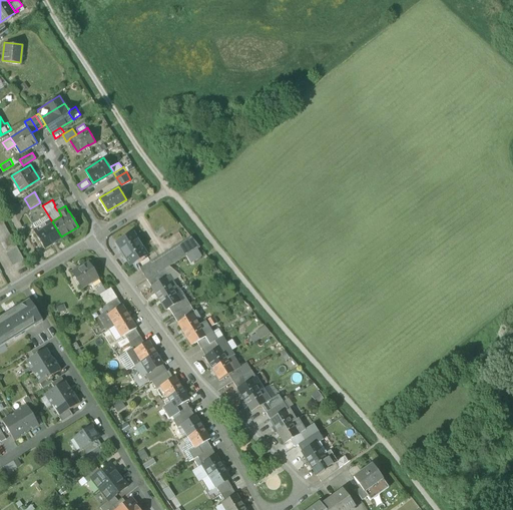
[(45,246),(61,236),(52,221),(50,218),(47,213),(33,222),(35,226),(33,228),(45,246)]
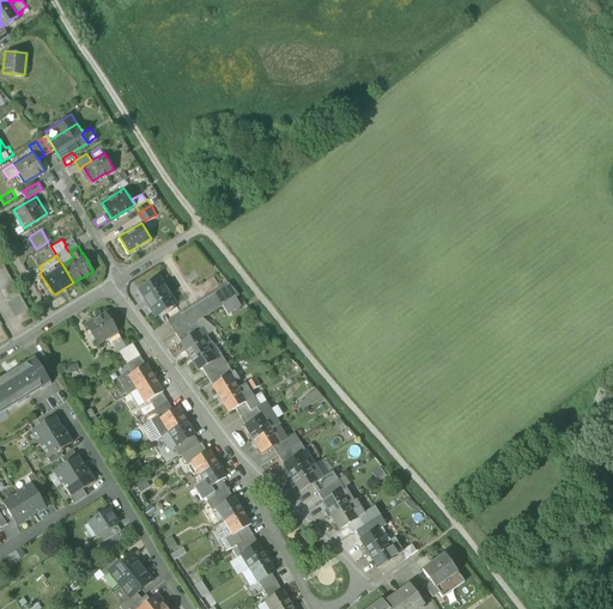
[(0,273),(0,281),(11,275),(7,269),(0,273)]
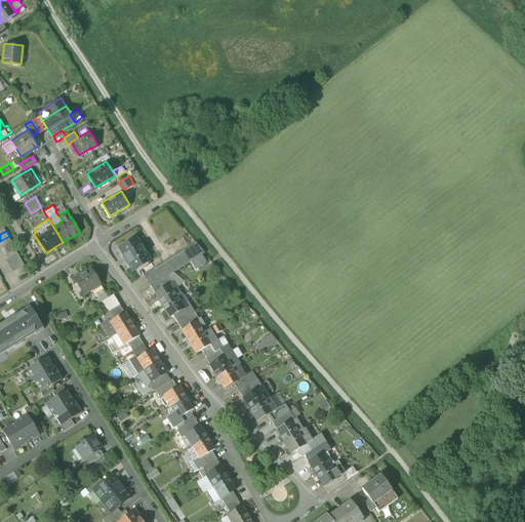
[(0,241),(0,245),(1,247),(12,242),(9,236),(0,241)]
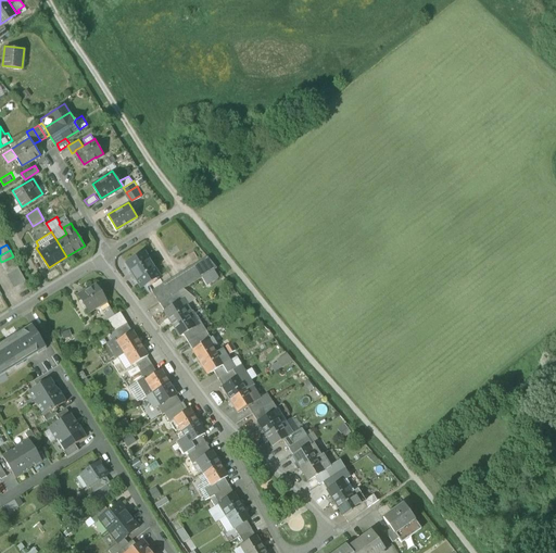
[(128,261),(143,286),(160,275),(144,250),(128,261)]
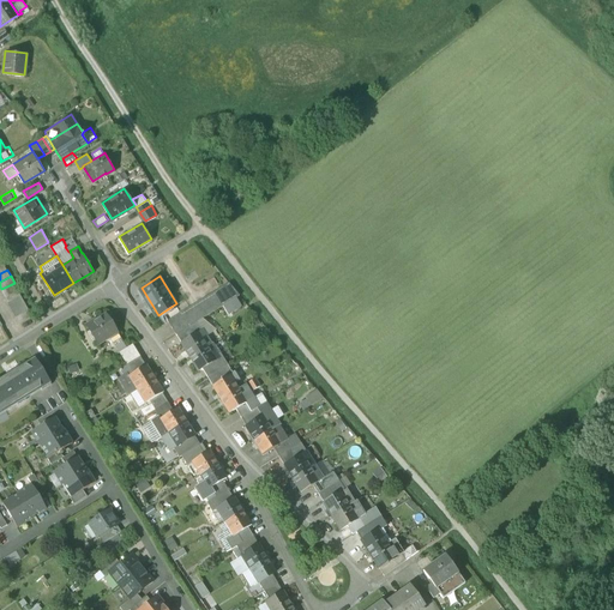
[(168,319),(176,332),(197,319),(199,318),(203,316),(223,303),(236,295),(239,294),(229,282),(188,307),(168,319)]
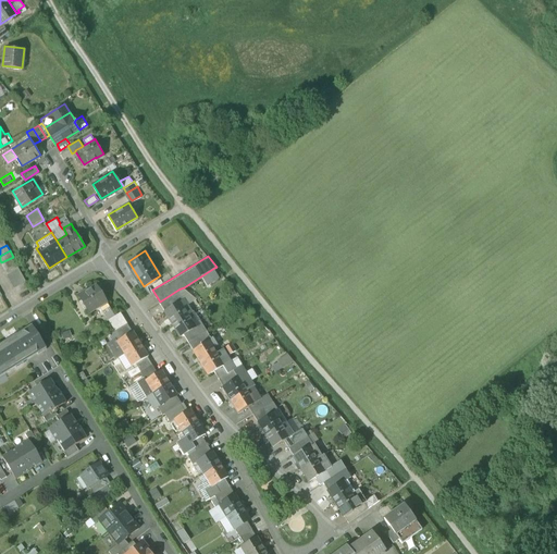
[(1,262),(4,269),(16,262),(13,257),(1,262)]
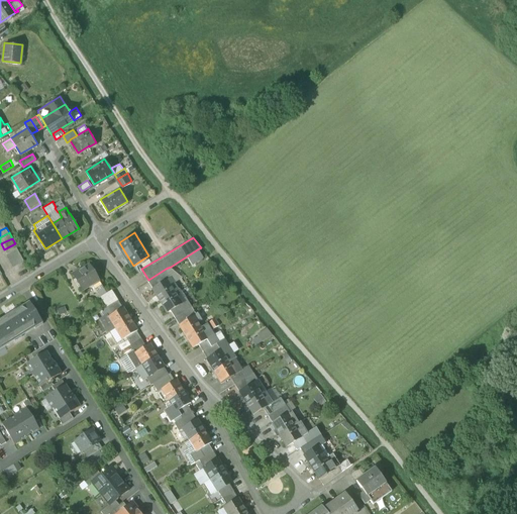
[(4,249),(7,254),(18,248),(15,243),(4,249)]
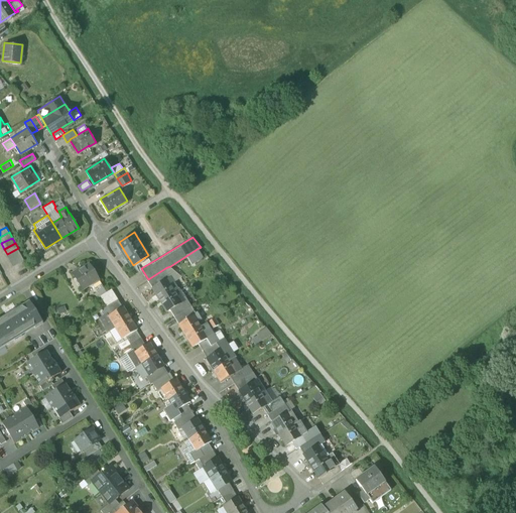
[(7,254),(10,259),(20,253),(18,248),(7,254)]
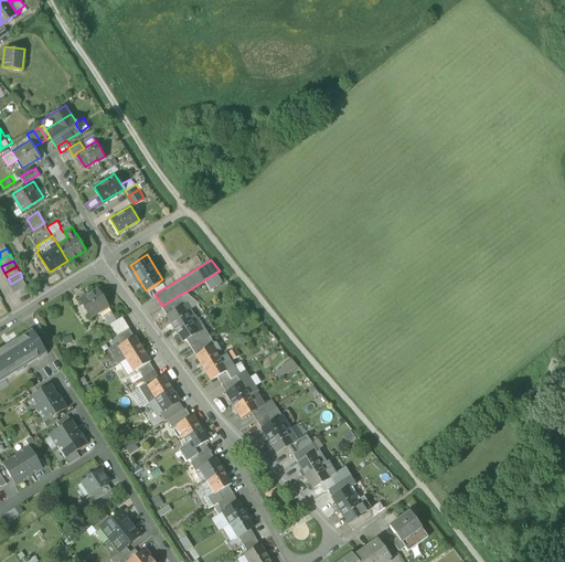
[(205,279),(210,287),(222,279),(217,272),(205,279)]
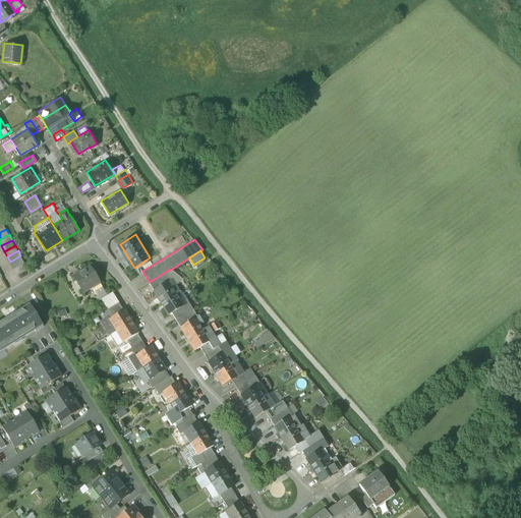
[(10,262),(13,267),(23,262),(20,255),(10,262)]
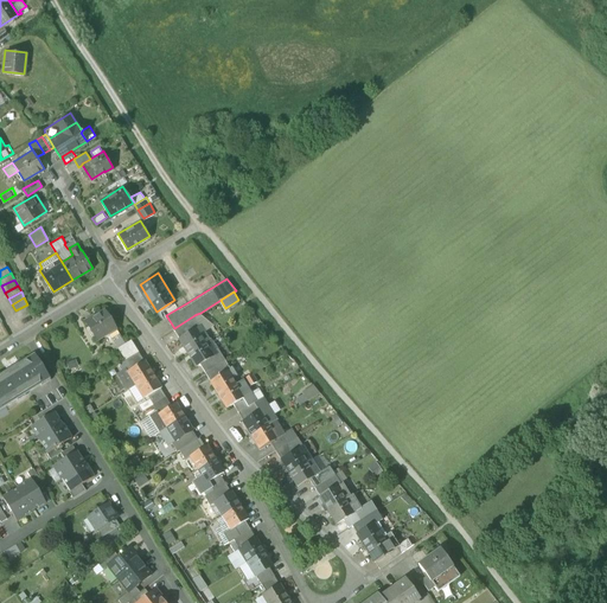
[(31,310),(27,305),(16,310),(19,318),(31,310)]
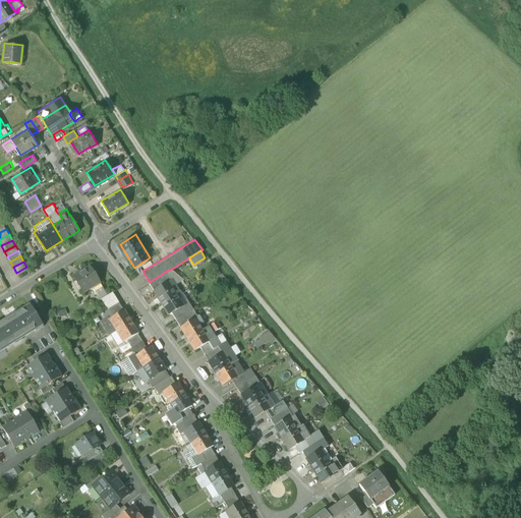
[(82,292),(91,287),(100,281),(91,266),(81,272),(83,274),(75,279),(82,292)]
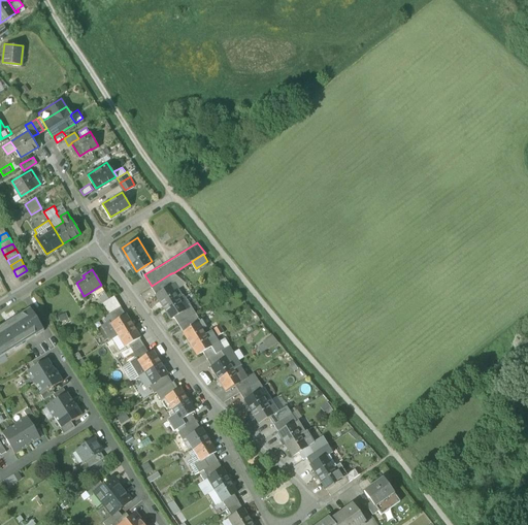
[(83,275),(80,272),(73,277),(76,283),(85,277),(83,275)]
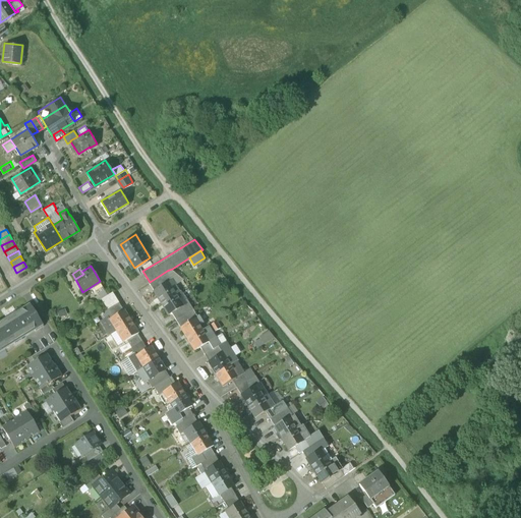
[(183,278),(172,269),(169,270),(167,271),(167,272),(172,278),(175,284),(183,278)]
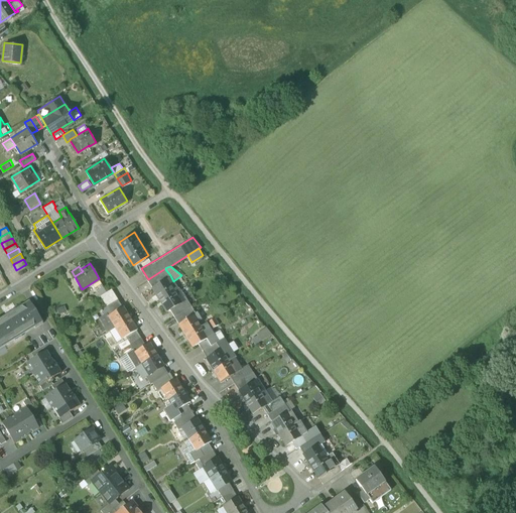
[(148,279),(152,286),(166,278),(170,275),(165,269),(148,279)]
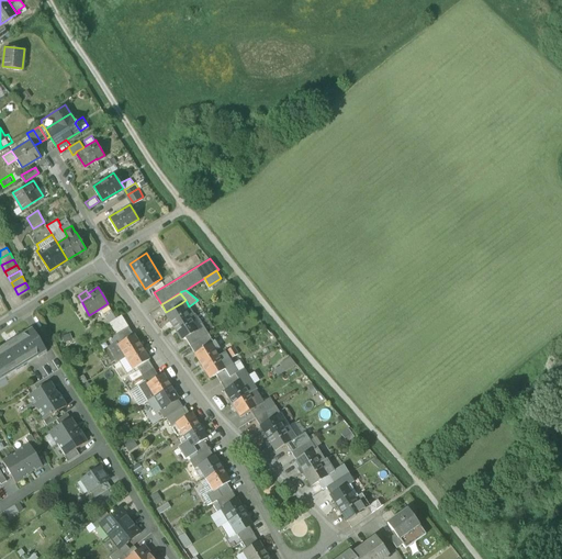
[(186,300),(181,303),(188,313),(191,311),(189,306),(186,300)]
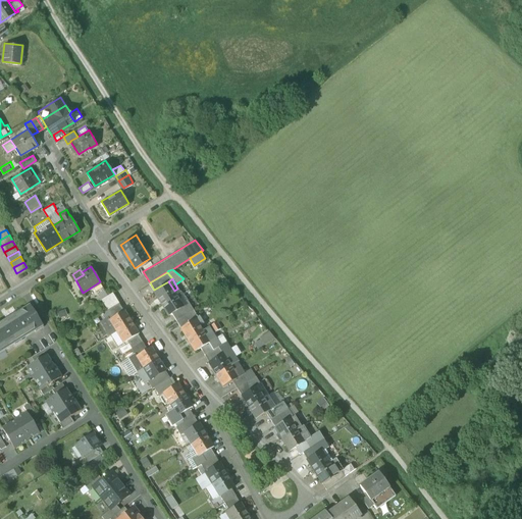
[(105,289),(100,281),(91,288),(96,295),(98,293),(104,289),(105,289)]
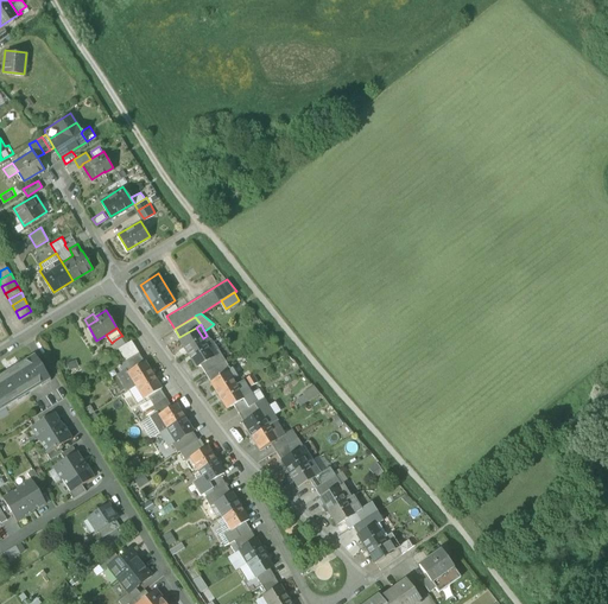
[(204,341),(203,338),(196,328),(179,337),(188,351),(204,341)]
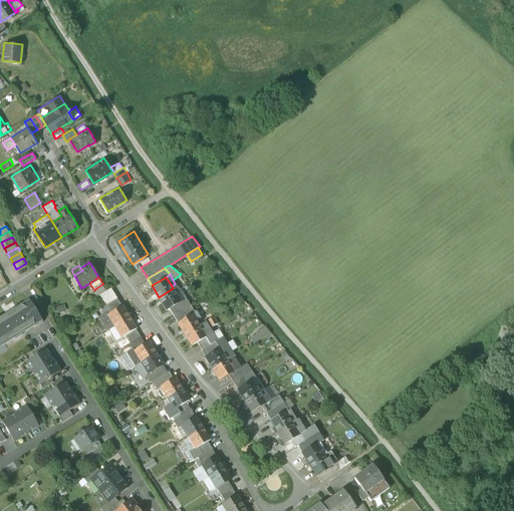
[(99,293),(105,289),(102,284),(96,288),(99,293)]
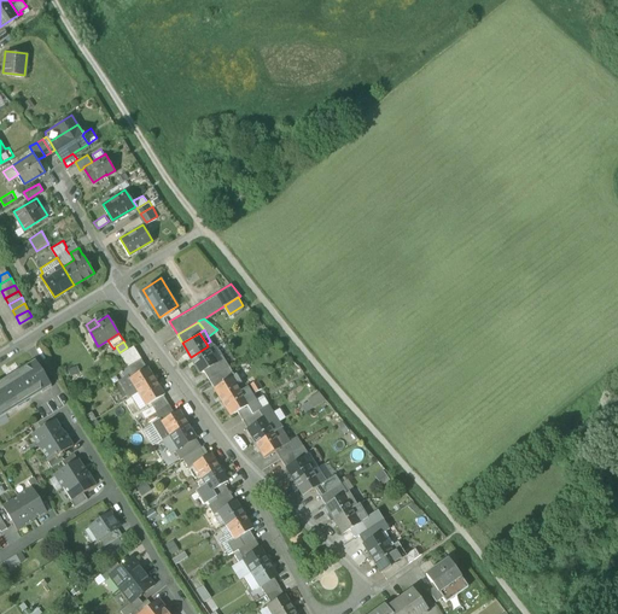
[(128,364),(129,363),(141,357),(133,344),(127,348),(120,352),(128,364)]
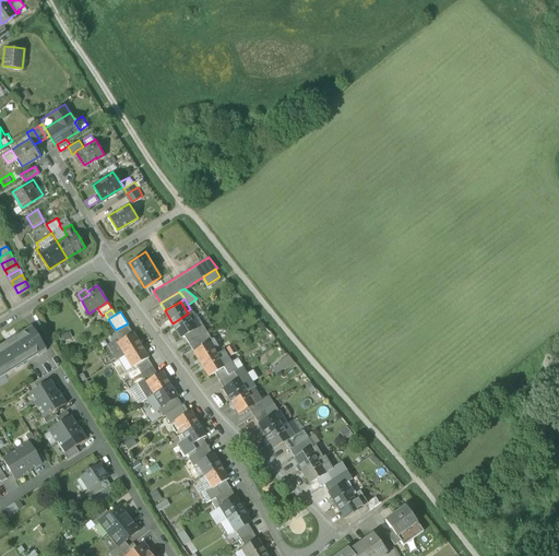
[(194,312),(189,316),(195,327),(200,334),(206,330),(201,320),(200,321),(194,312)]
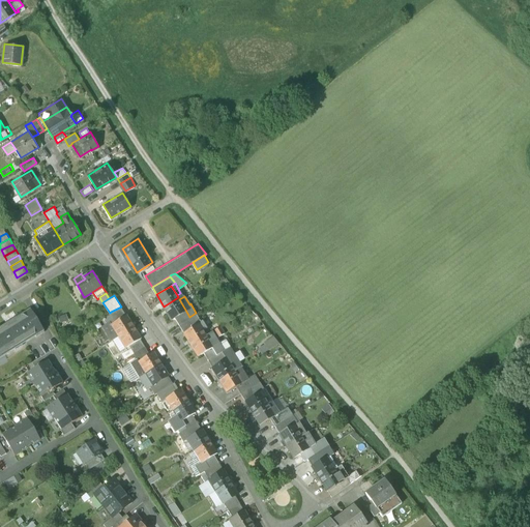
[(174,316),(185,310),(179,299),(178,297),(164,306),(171,318),(174,317),(174,316)]
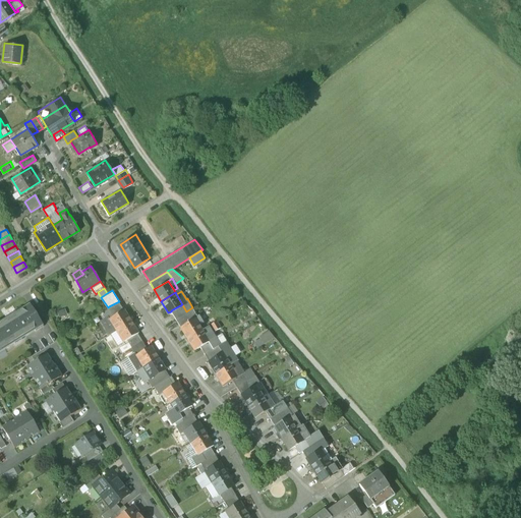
[(123,308),(119,301),(109,306),(114,314),(123,308)]
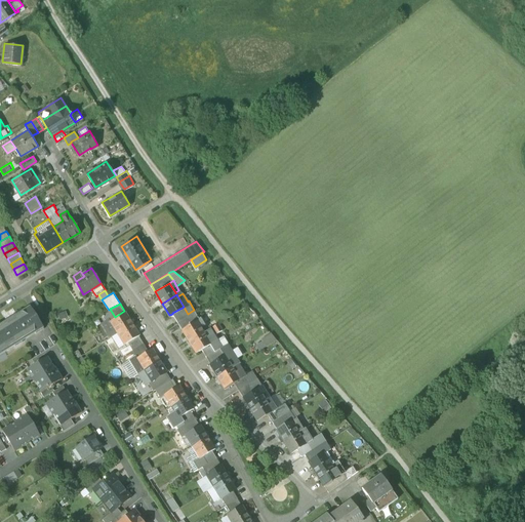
[(30,306),(1,323),(13,345),(35,331),(34,328),(41,324),(30,306)]
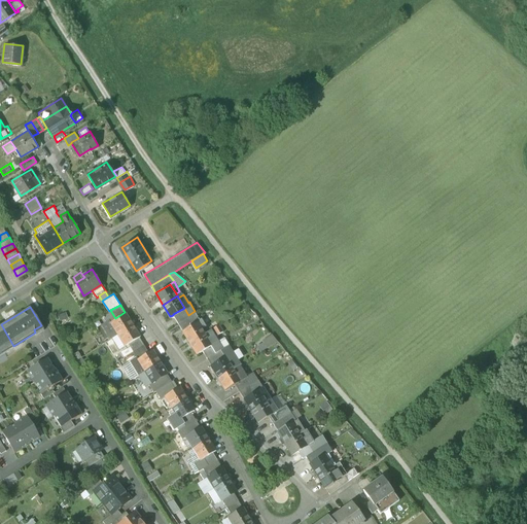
[(173,315),(178,322),(188,315),(184,308),(173,314),(173,315)]
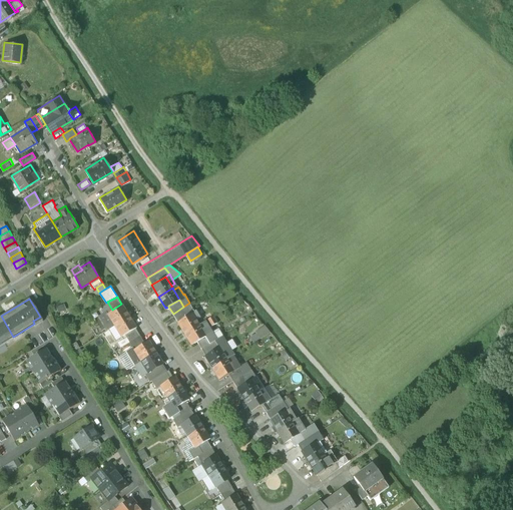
[(108,328),(114,324),(107,313),(112,310),(107,302),(106,303),(99,307),(103,313),(99,315),(107,329),(108,328)]
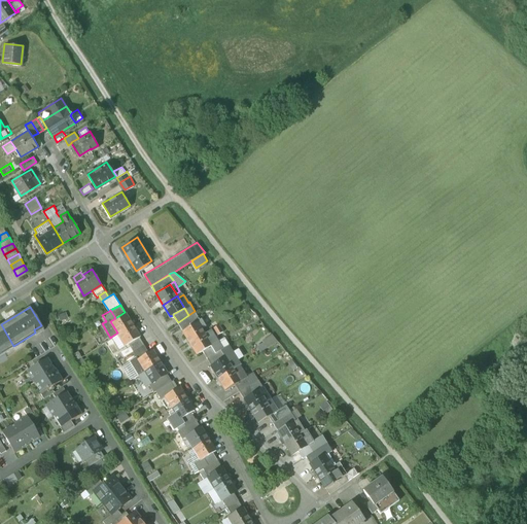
[(58,314),(60,319),(67,317),(65,311),(58,314)]
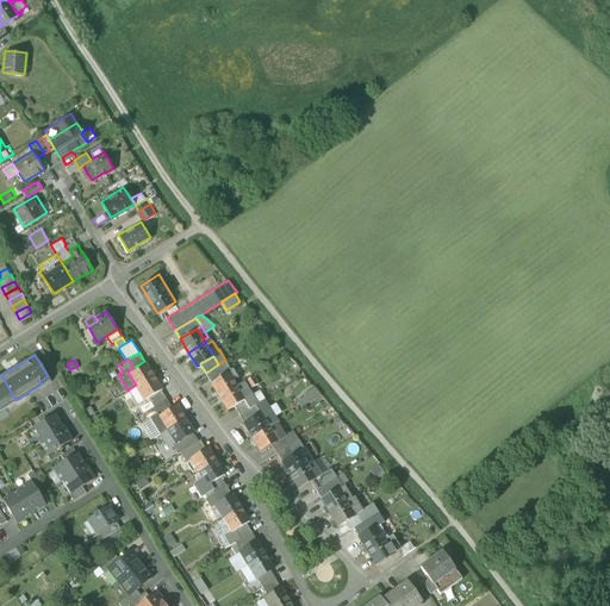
[(225,360),(218,364),(206,373),(211,381),(228,370),(228,372),(231,369),(230,368),(225,360)]
